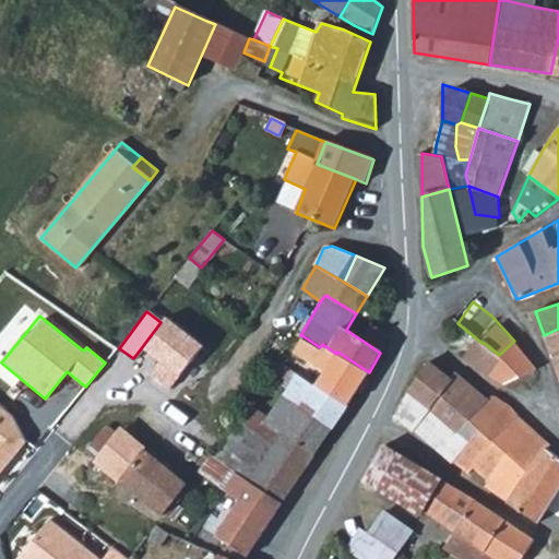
[(152,375),(170,389),(202,346),(164,318),(161,322),(141,348),(161,363),(152,375)]
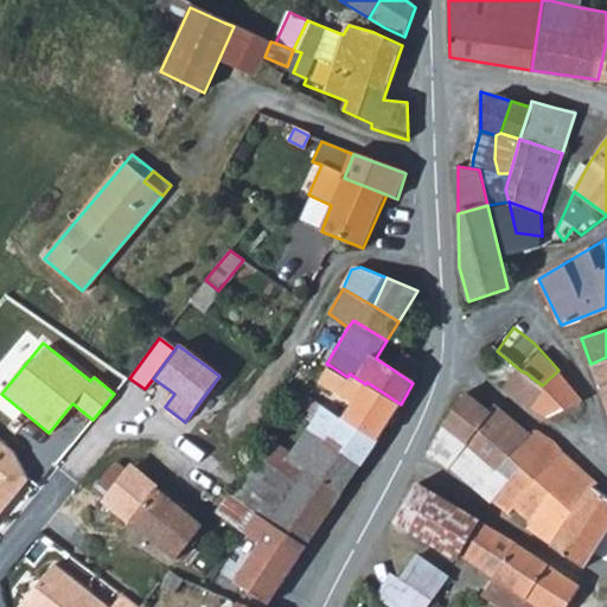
[(397,372),(413,383),(421,368),(421,365),(407,356),(397,372)]
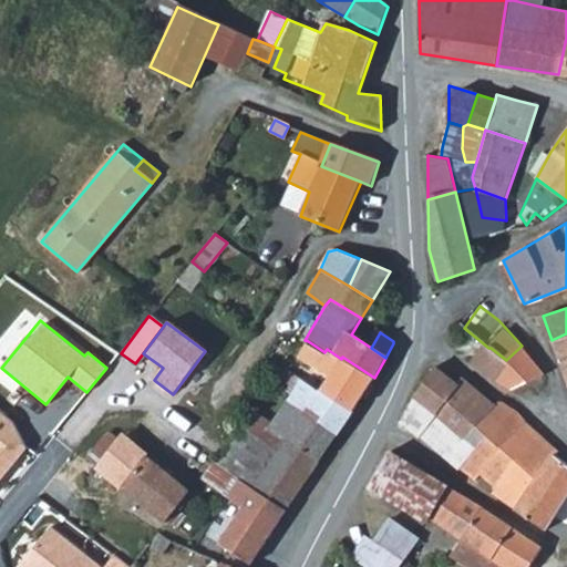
[(566,333),(552,340),(566,381),(566,333)]
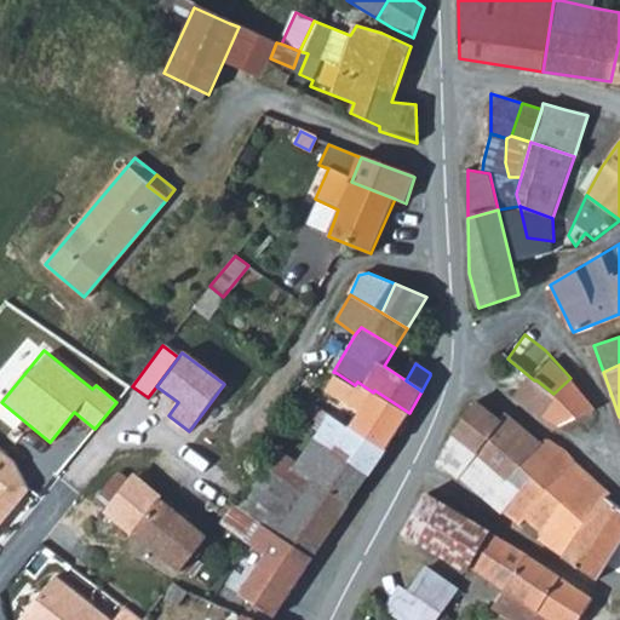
[(337,373),(326,390),(361,412),(351,426),(385,449),(409,413),(374,390),(373,392),(371,396),(355,385),(337,373)]
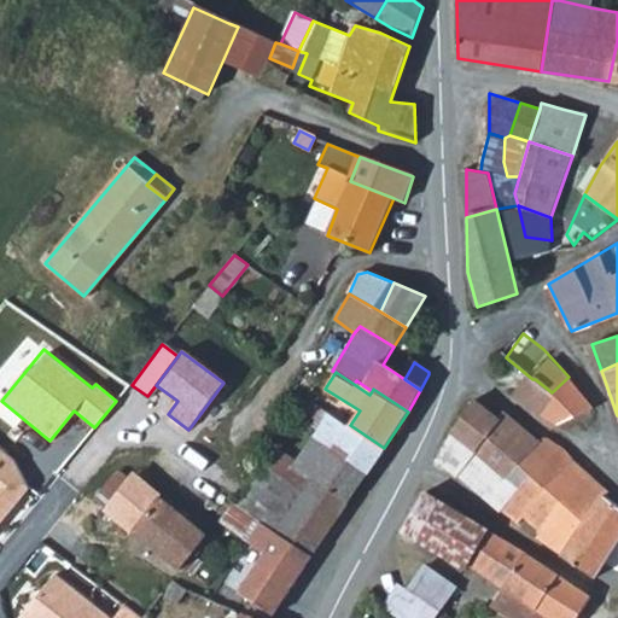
[(593,408),(569,377),(552,392),(557,395),(541,414),(559,427),(593,408)]
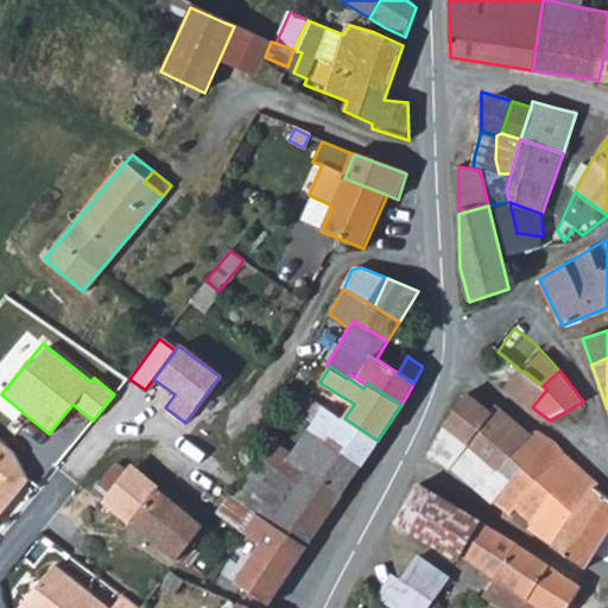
[(524,373),(512,390),(532,407),(548,388),(543,386),(526,373),(524,373)]
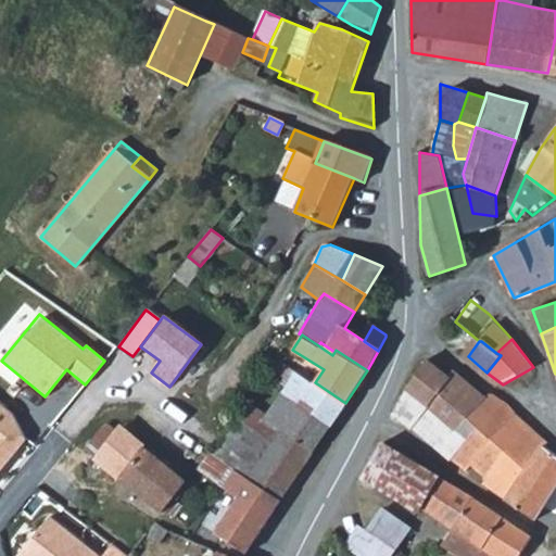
[(320,342),(318,345),(332,355),(335,352),(320,342)]
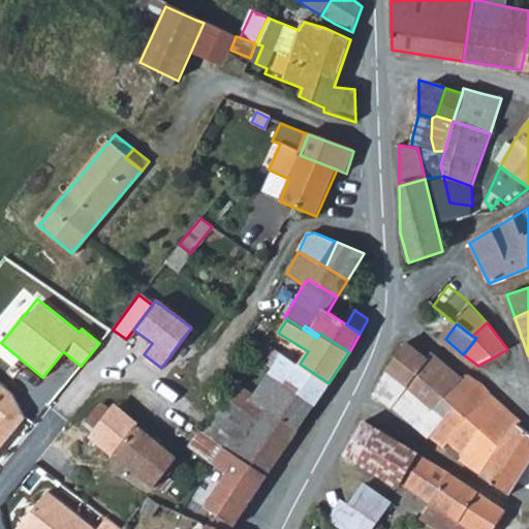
[(272,369),(282,354),(265,344),(255,358),(272,369)]
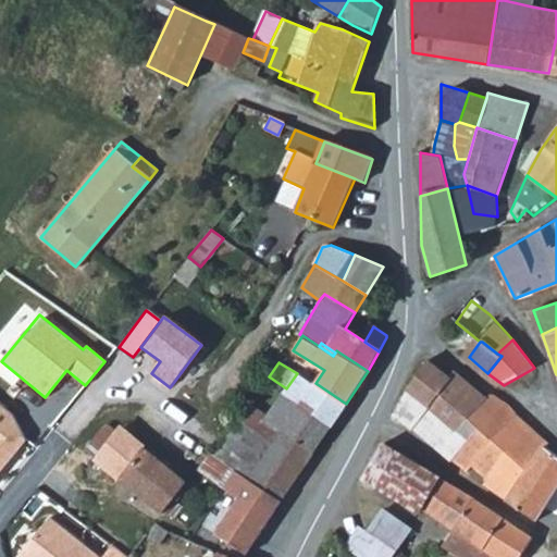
[(457,429),(485,398),(454,373),(449,379),(428,362),(408,392),(457,429)]
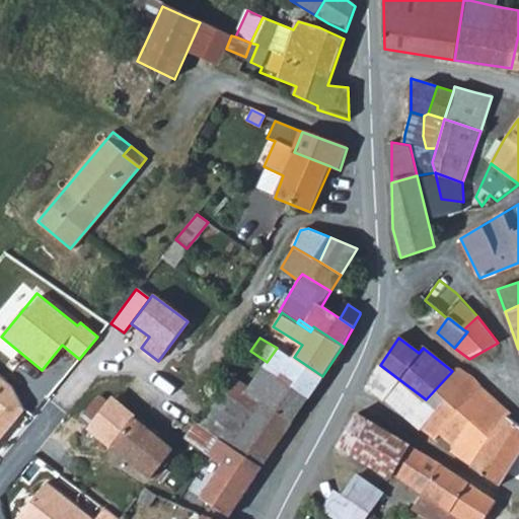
[(292,421),(322,376),(294,357),(293,359),(277,348),(267,362),(247,390),(266,402),(292,421)]
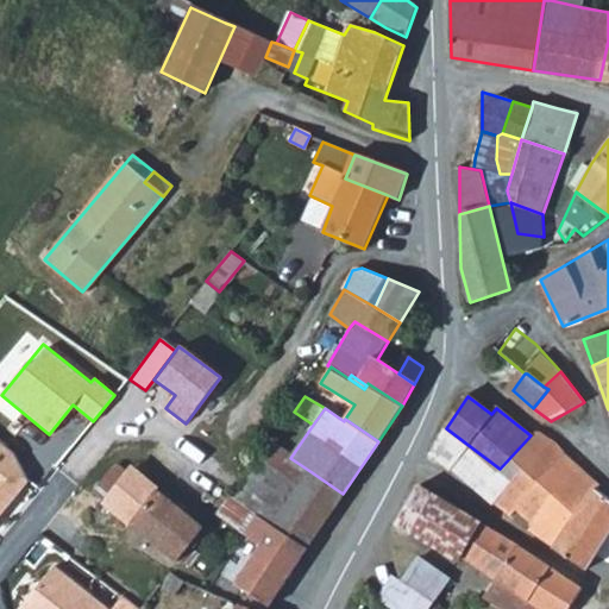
[(500,469),(446,428),(431,452),(451,469),(454,464),(496,503),(512,478),(500,469)]
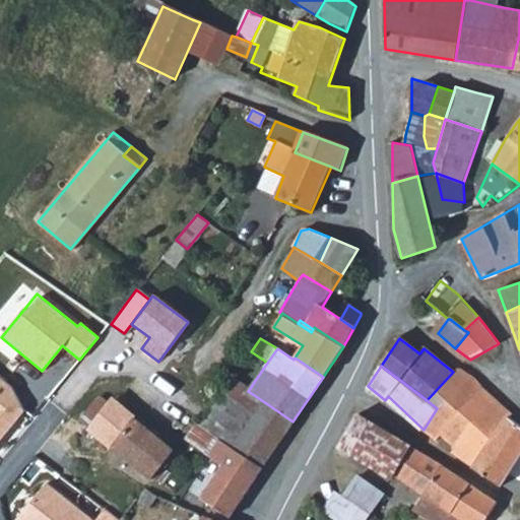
[(475,380),(457,367),(453,372),(427,400),(437,408),(424,430),(459,458),(502,485),(519,456),(519,425),(510,418),(512,415),(496,402),(475,380)]
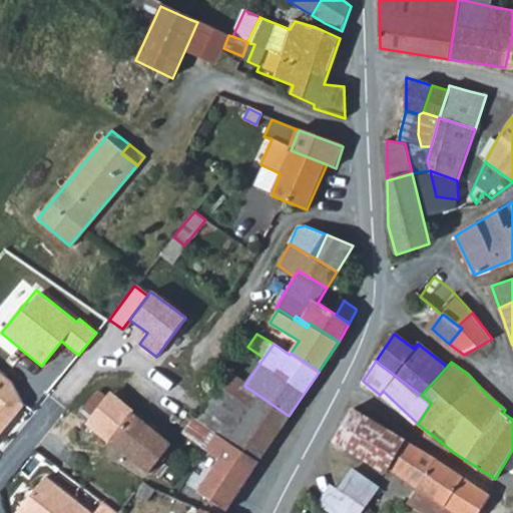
[(0,439),(33,401),(0,373),(0,439)]
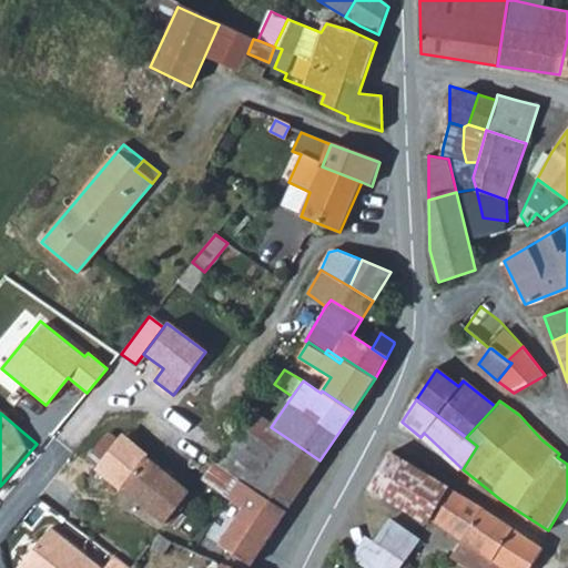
[(282,453),(291,440),(271,427),(270,430),(251,417),(243,429),(282,453)]
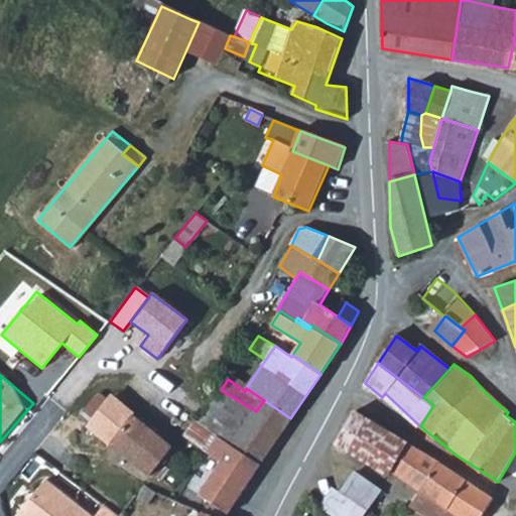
[(228,512),(290,418),(264,400),(256,411),(221,390),(199,422),(215,435),(205,450),(221,460),(200,494),(228,512)]
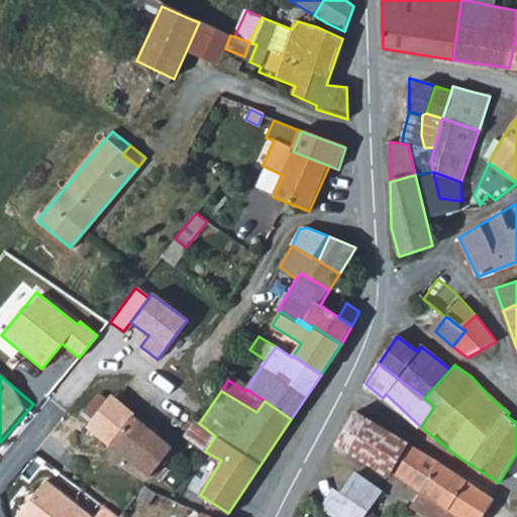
[(79,417),(90,426),(105,409),(125,426),(134,415),(114,397),(110,402),(100,393),(79,417)]
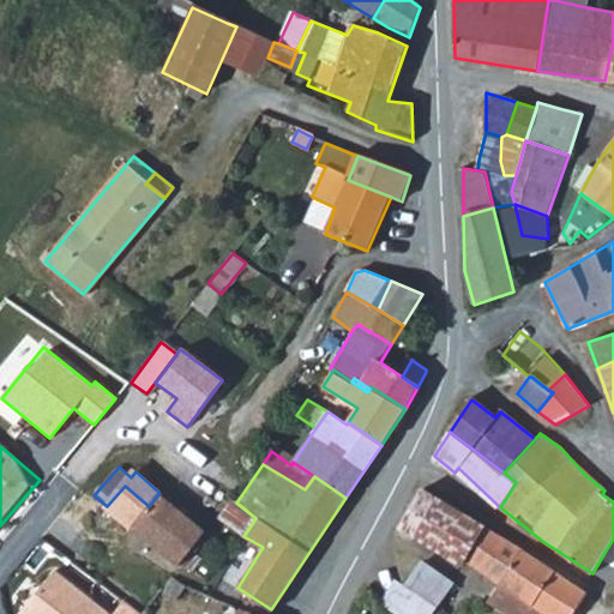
[(107,506),(176,566),(180,563),(193,572),(204,560),(192,549),(206,534),(160,493),(149,506),(125,486),(107,506)]
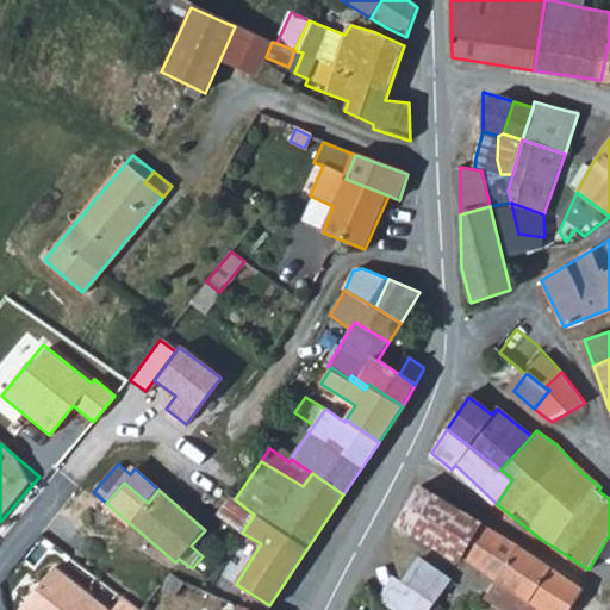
[(462,556),(483,523),(422,486),(398,523),(459,562),(462,556)]
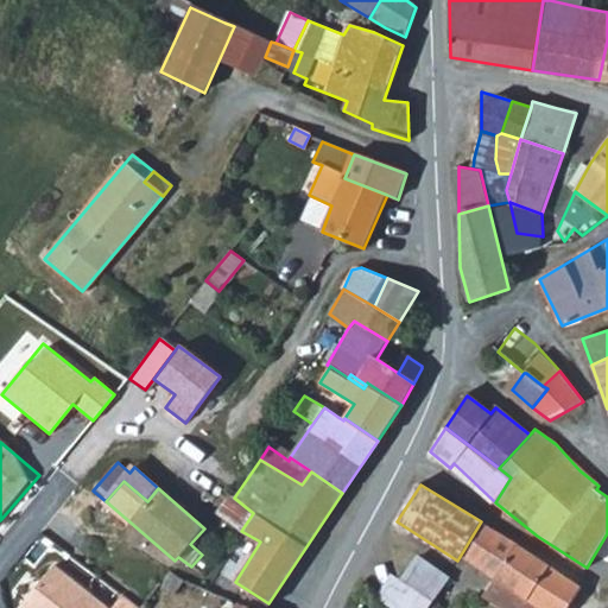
[(241,531),(253,513),(234,498),(229,494),(215,513),(241,531)]
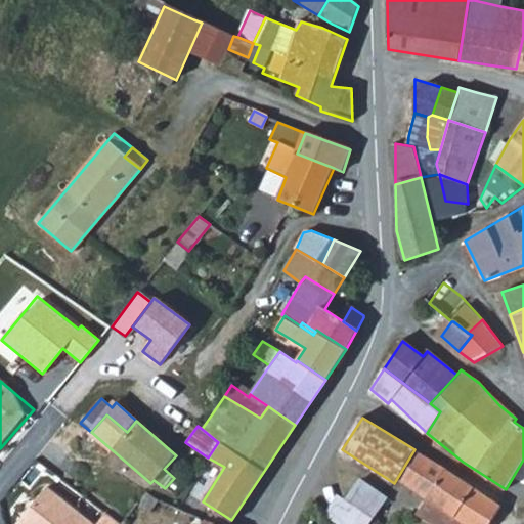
[(490,523),(503,506),(415,449),(397,478),(428,498),(418,513),(435,523),(490,523)]
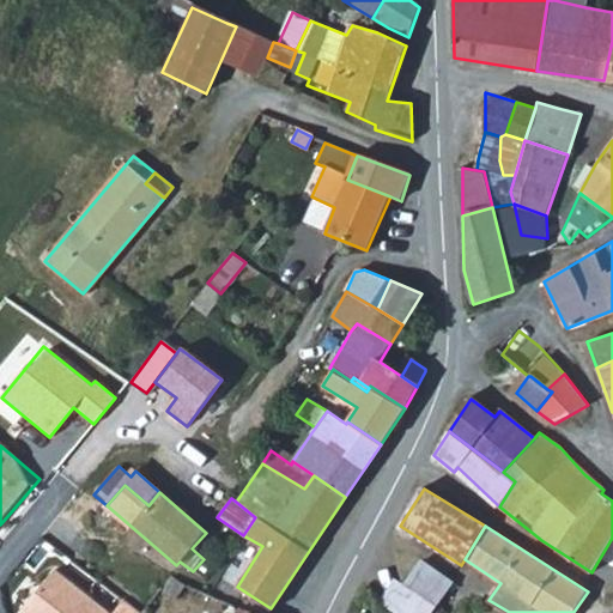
[(206,533),(192,548),(204,559),(218,542),(206,533)]
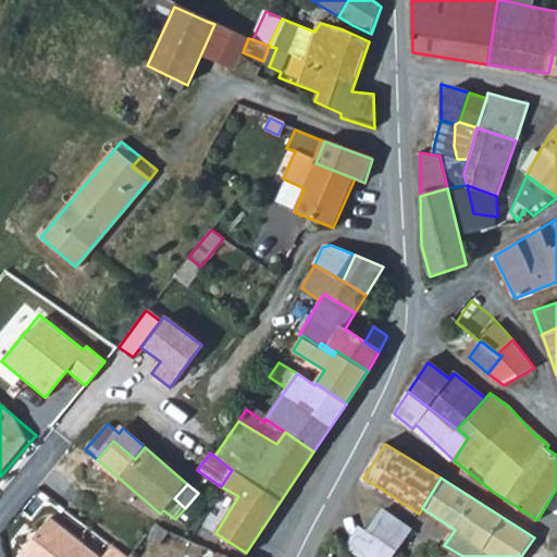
[(387,512),(364,541),(386,556),(387,556),(399,540),(398,539),(406,525),(387,512)]
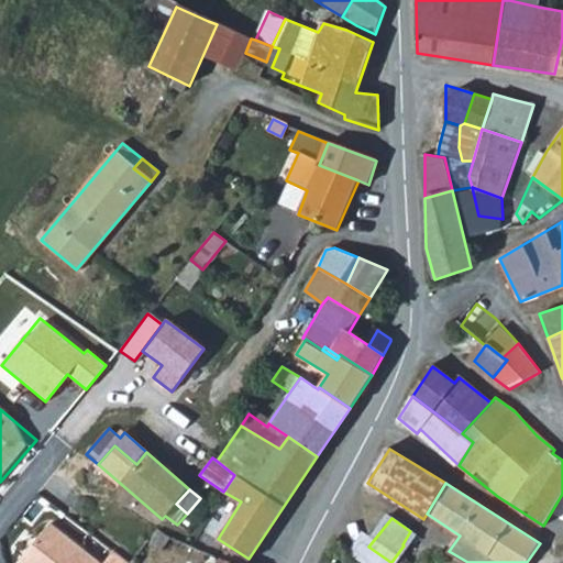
[(100,562),(54,525),(22,562),(100,562)]
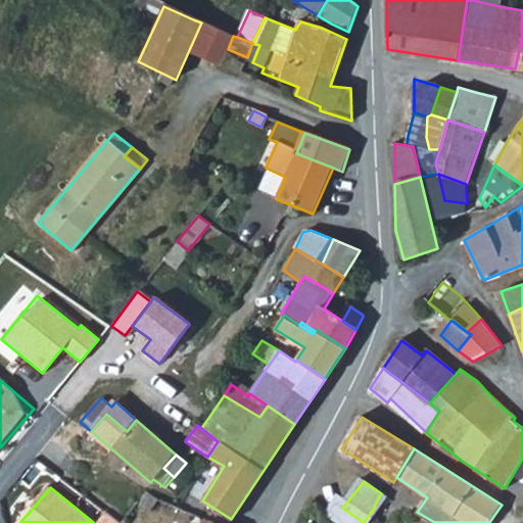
[(158,500),(146,492),(138,504),(149,512),(158,500)]
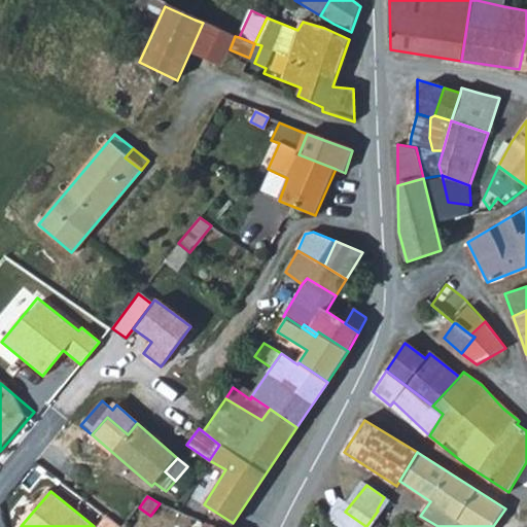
[(365,526),(345,512),(336,522),(343,526),(365,526)]
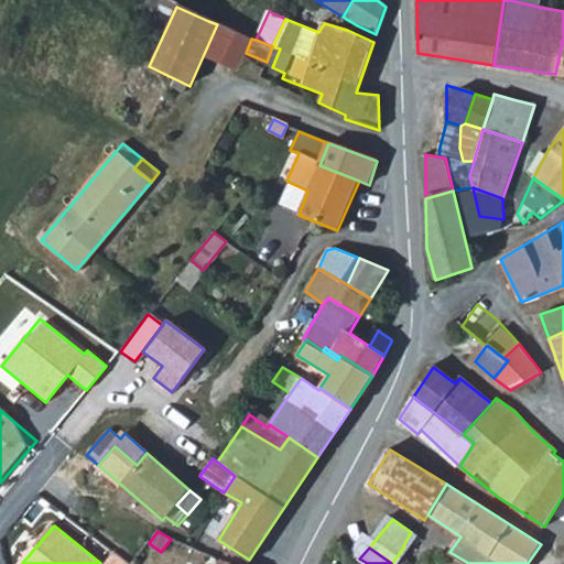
[(214,563),(217,557),(206,553),(201,563),(214,563)]
